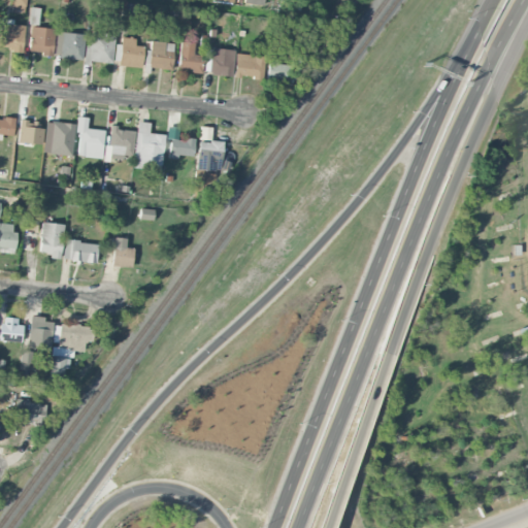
[(24,11),(25,0),(11,0),(10,9),(24,11)]
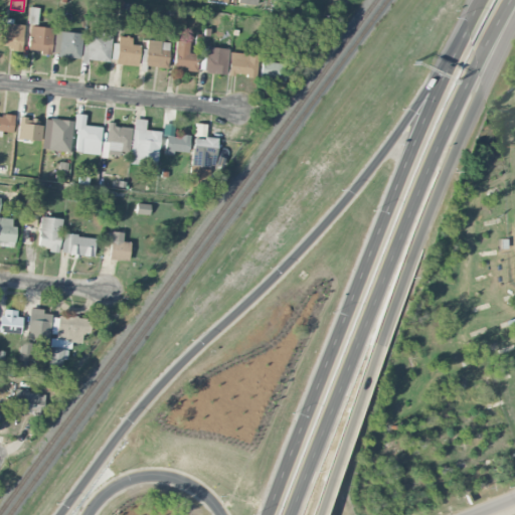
[(0,31),(0,46),(20,50),(24,23),(2,20),(0,31)]
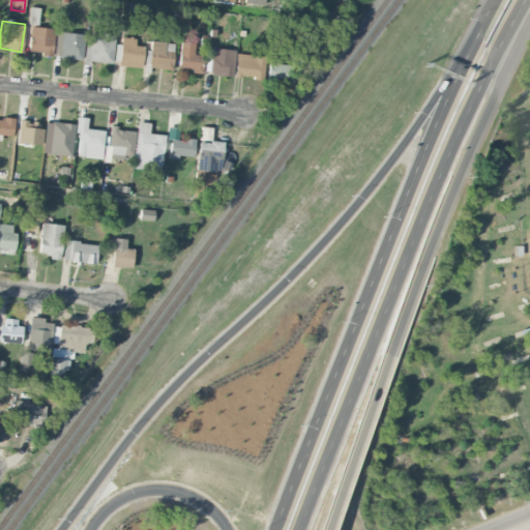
[(52,54),(54,29),(30,26),(28,52),(52,54)]
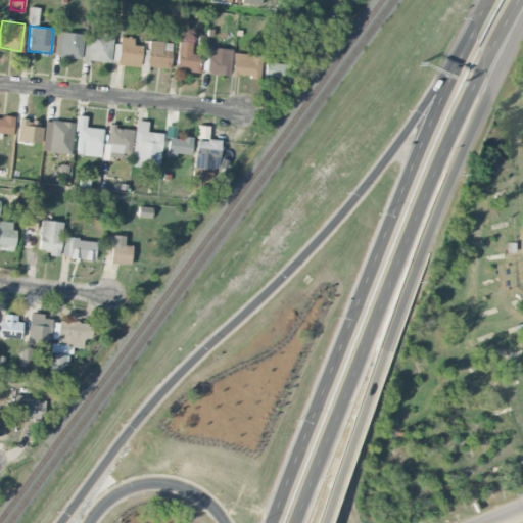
[(82,33),(54,32),(54,57),(82,58),(82,33)]
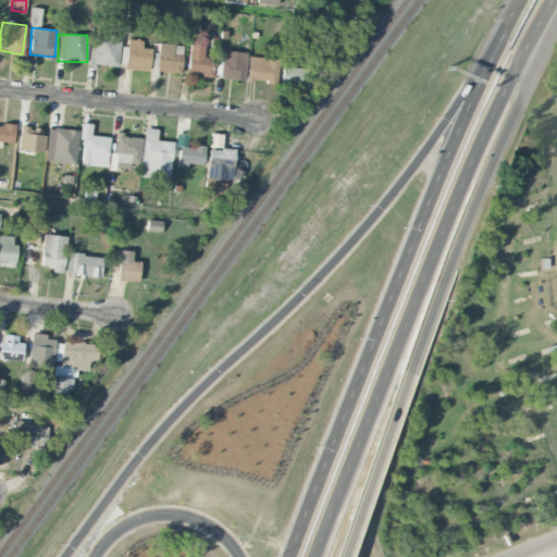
[(89,48),(88,64),(119,66),(120,36),(95,35),(95,48),(89,48)]
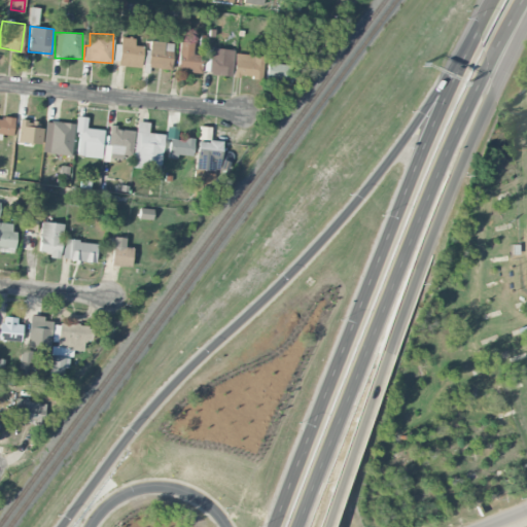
[(117,65),(140,68),(143,46),(134,45),(135,38),(118,36),(116,51),(119,53),(117,65)]
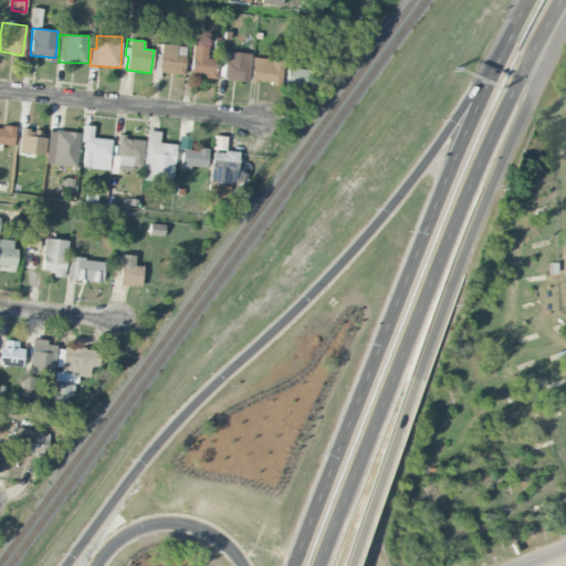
[(186,45),(161,43),(158,73),(184,75),(186,45)]
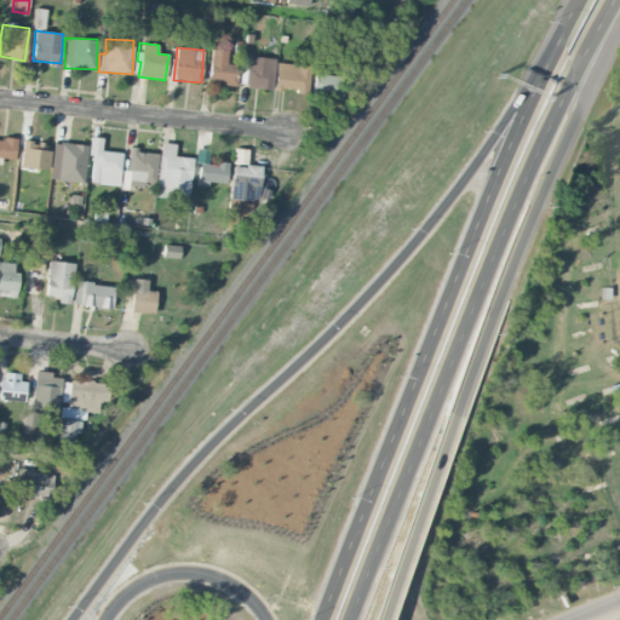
[(228,50),(212,49),(208,81),(235,84),(237,64),(227,63),(228,50)]
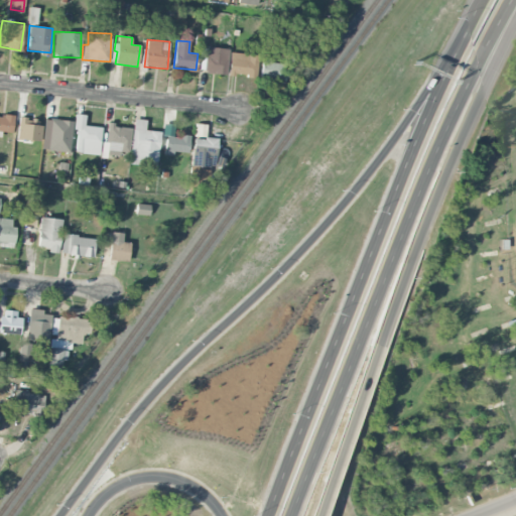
[(227,75),(228,48),(206,47),(205,74),(227,75)]
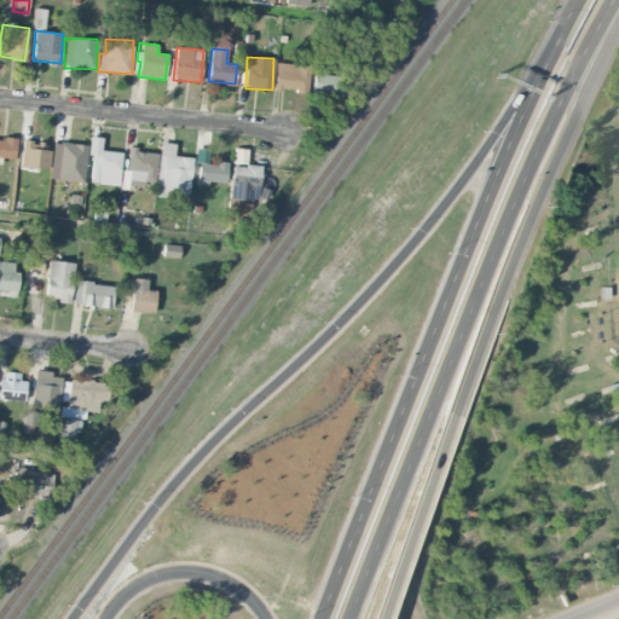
[(306,92),(307,64),(275,63),(273,90),(306,92)]
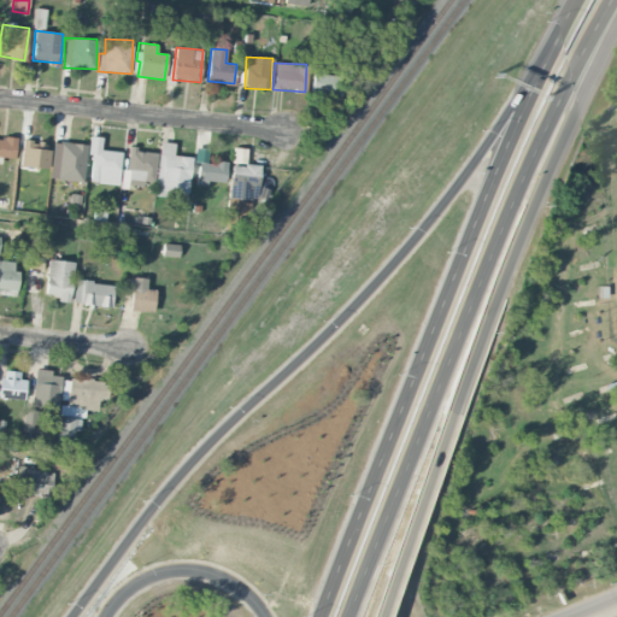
[(311,93),(338,94),(339,76),(323,75),(323,70),(312,70),(311,93)]
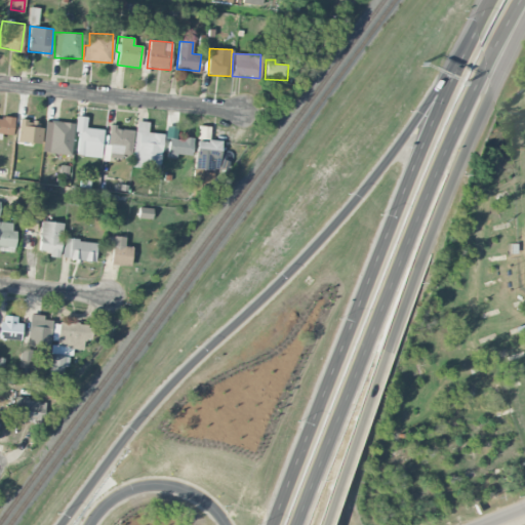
[(103,129),(85,127),(86,117),(76,116),(74,130),(79,131),(76,154),(99,157),(103,129)]
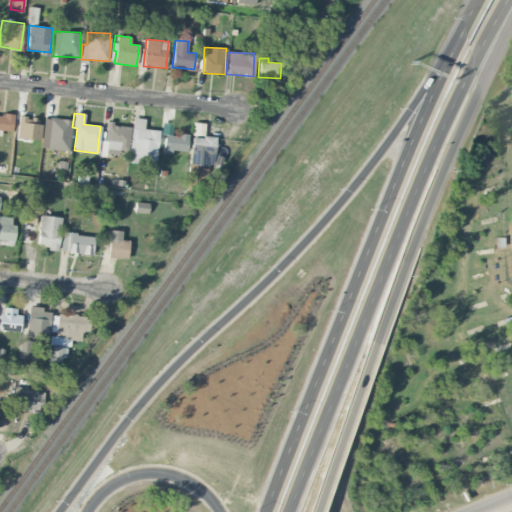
[(145,119),(133,117),(127,162),(154,165),(159,130),(143,129),(145,119)]
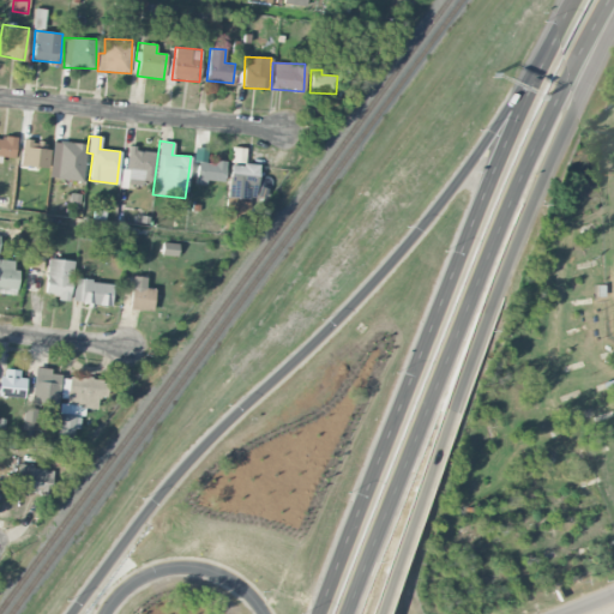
[(49,143),(20,142),(19,166),(48,167),(49,143)]
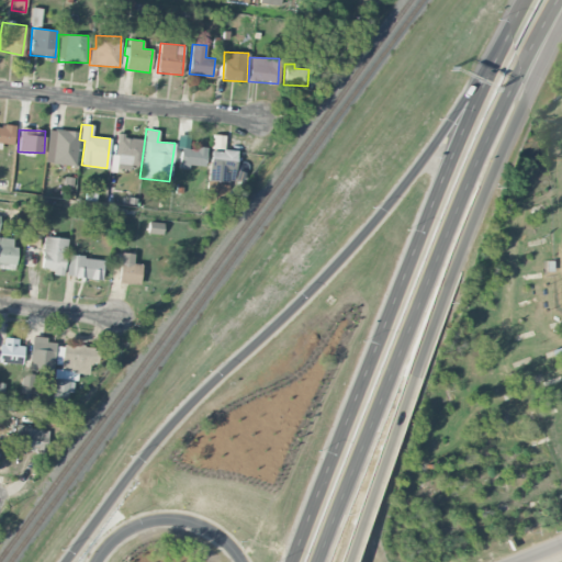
[(78,131),(47,130),(45,164),(76,165),(78,131)]
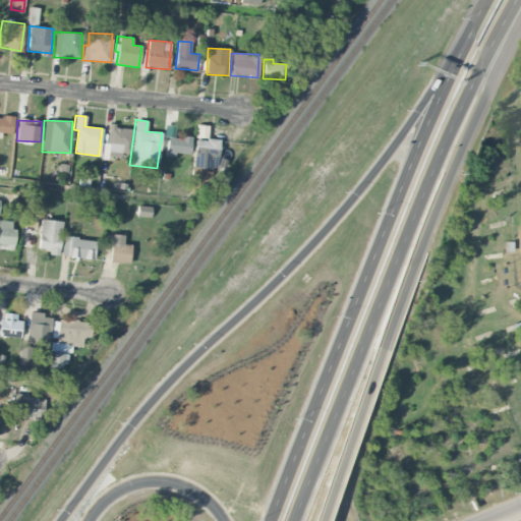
[(191,137),(175,136),(175,125),(167,125),(165,156),(174,157),(174,153),(190,154),(191,137)]
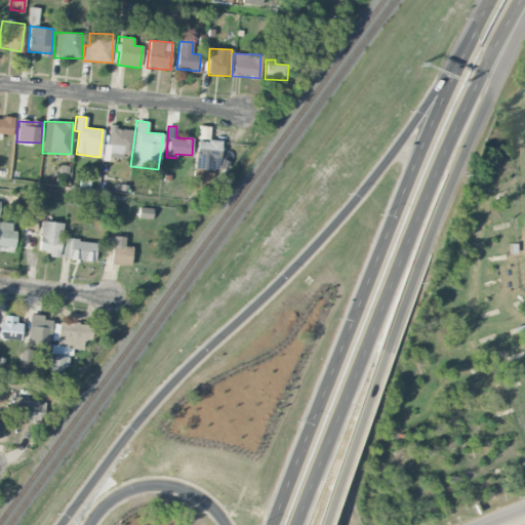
[(108,145),(103,145),(103,157),(131,158),(132,128),(109,127),(108,145)]
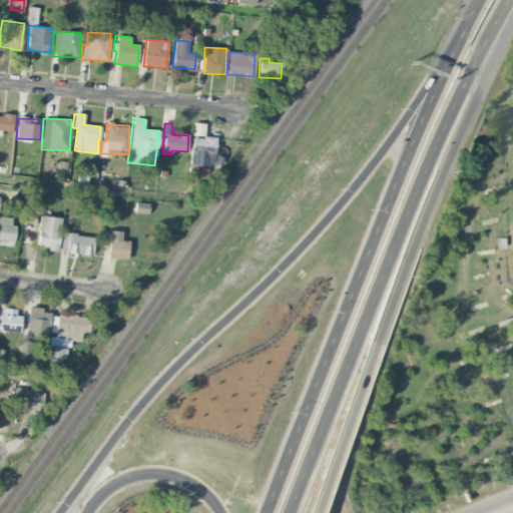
[(215,137),(191,136),(189,164),(213,166),(215,137)]
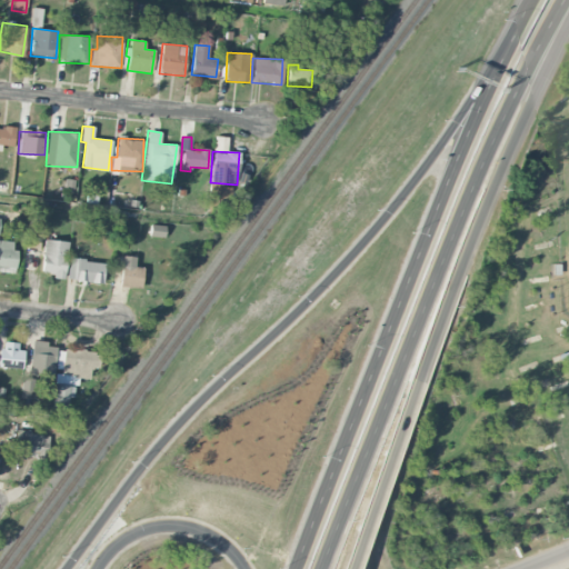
[(0,271),(15,272),(17,250),(12,250),(13,241),(0,240),(0,271)]
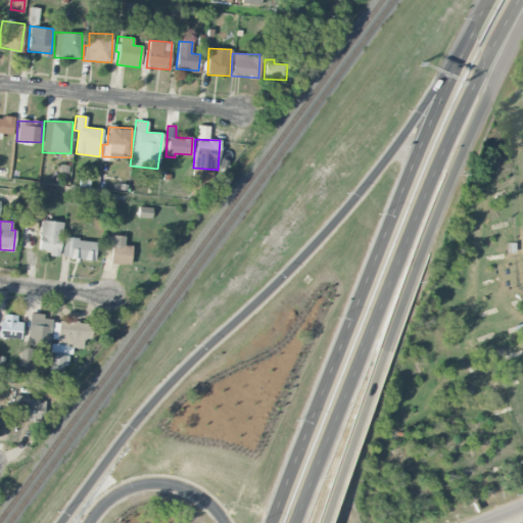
[(39,249),(48,250),(48,255),(59,256),(61,222),(40,221),(39,249)]
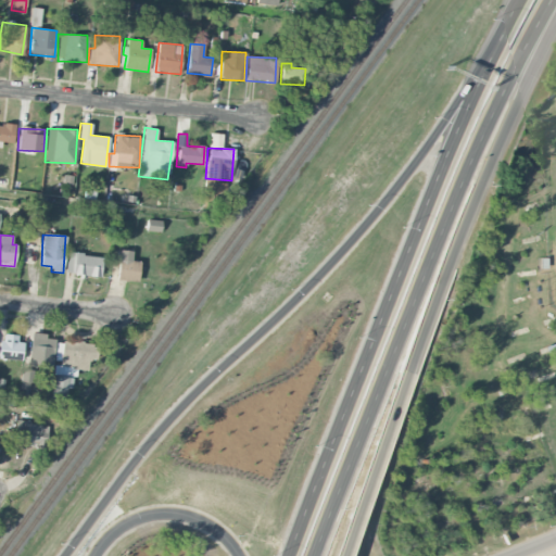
[(116,279),(138,281),(140,262),(131,261),(133,251),(119,250),(116,279)]
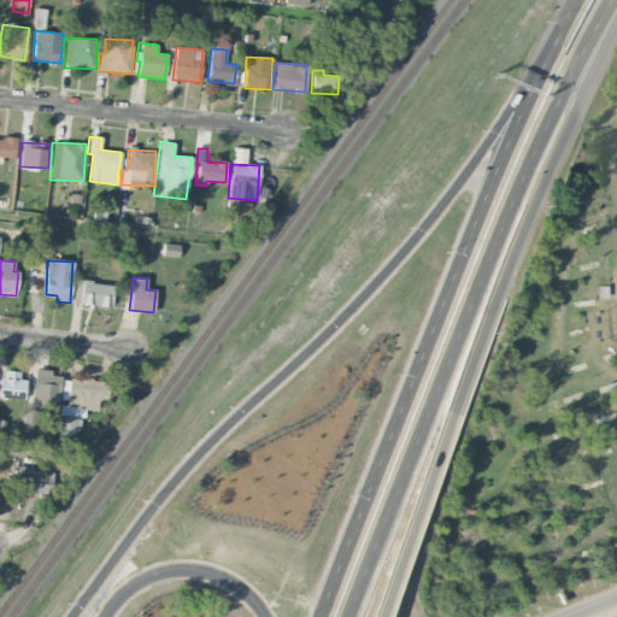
[(72,303),(111,307),(113,286),(76,280),(72,303)]
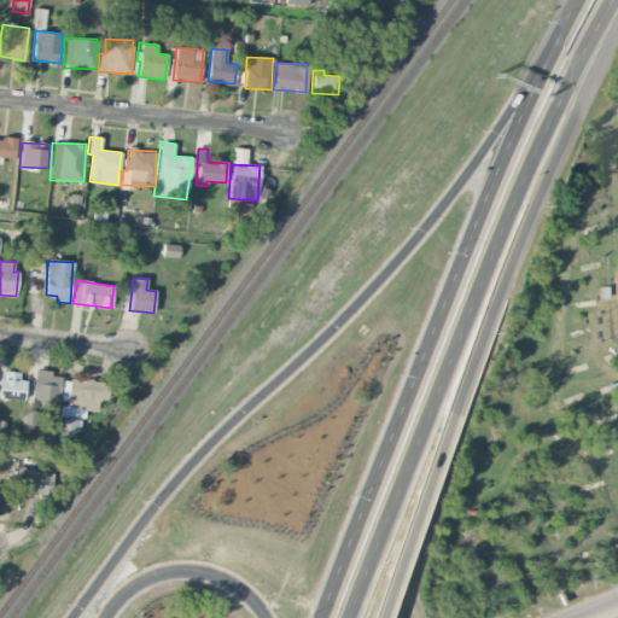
[(19,379),(19,372),(0,371),(0,379),(0,398),(24,400),(25,380),(19,379)]
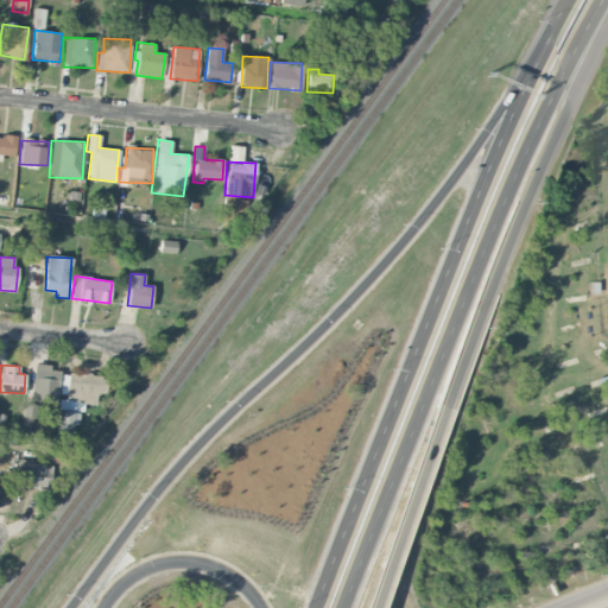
[(58,400),(58,366),(32,366),(32,399),(58,400)]
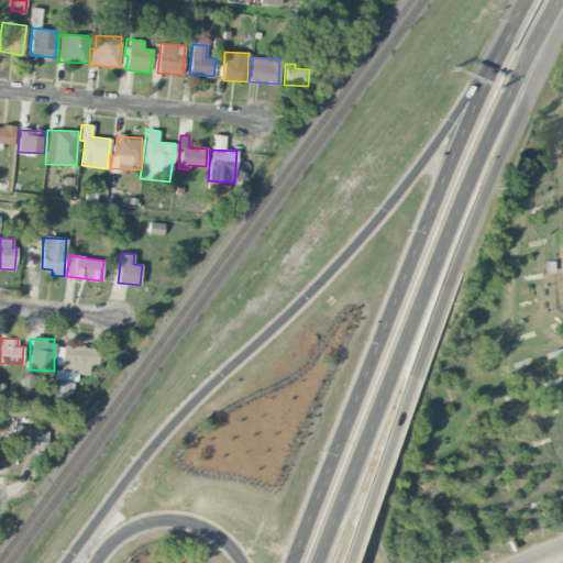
[(53,403),(65,403),(65,394),(74,394),(75,374),(88,375),(89,363),(97,363),(98,348),(62,346),(61,370),(54,370),(53,403)]
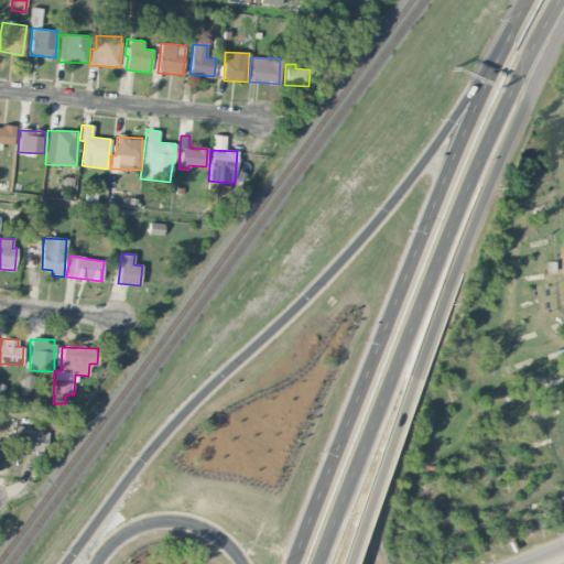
[(46,454),(49,431),(17,427),(14,451),(46,454)]
